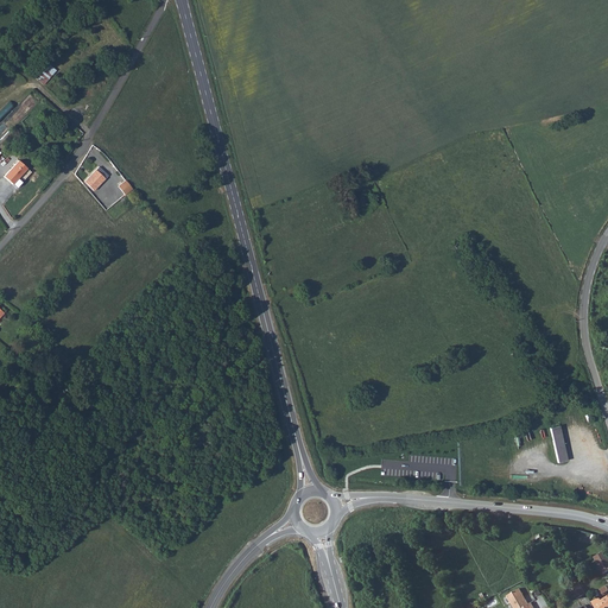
[(48,62),(36,77),(45,84),(56,69),(48,62)]
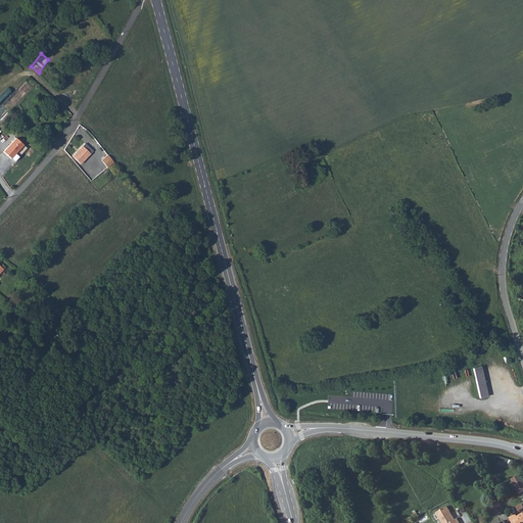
[(14,137),(2,150),(9,156),(21,143),(14,137)]
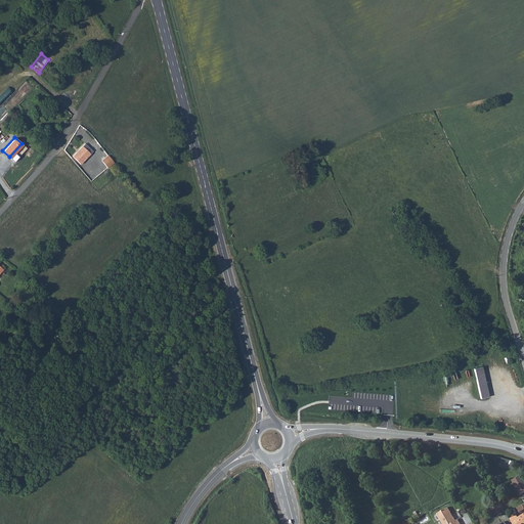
[(89,140),(87,143),(94,151),(97,148),(89,140)]
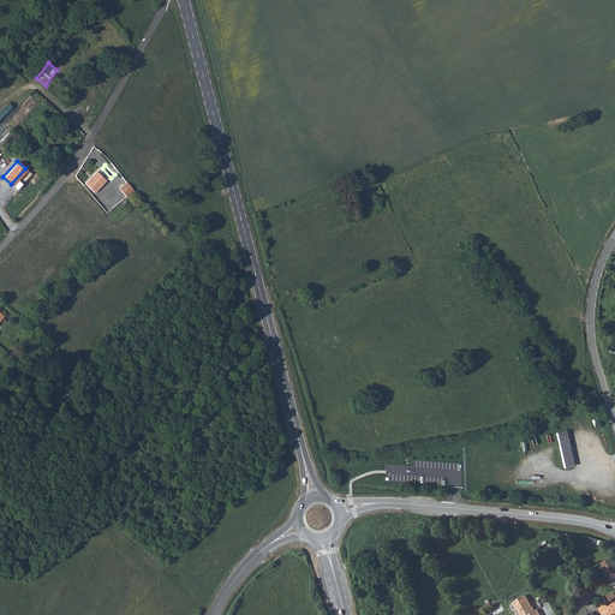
[(111,178),(102,168),(88,184),(96,193),(111,178)]
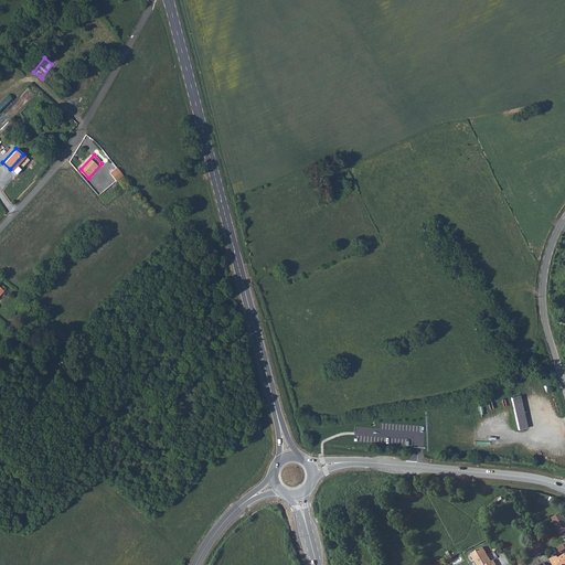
[(109,173),(116,180),(123,174),(115,167),(109,173)]
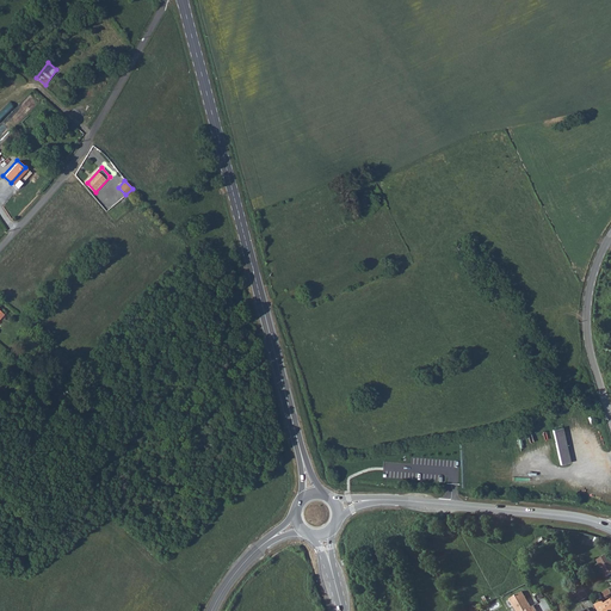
[(365,195),(356,198),(359,208),(369,204),(365,195)]
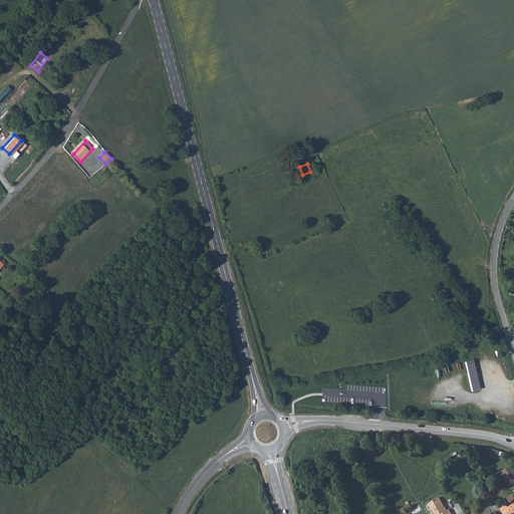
[(51,298),(52,297),(48,293),(41,299),(47,304),(51,298)]
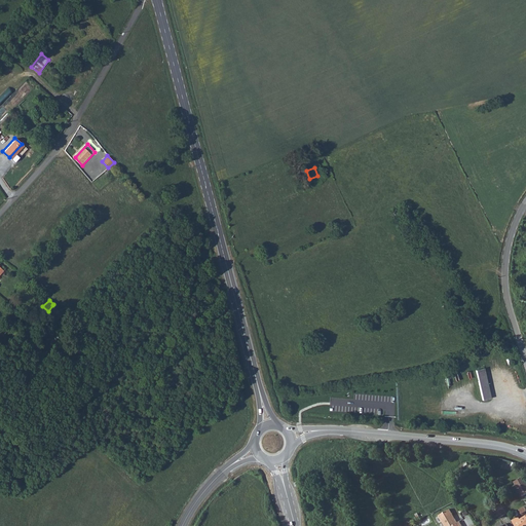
[(58,320),(63,314),(52,305),(48,311),(58,320)]
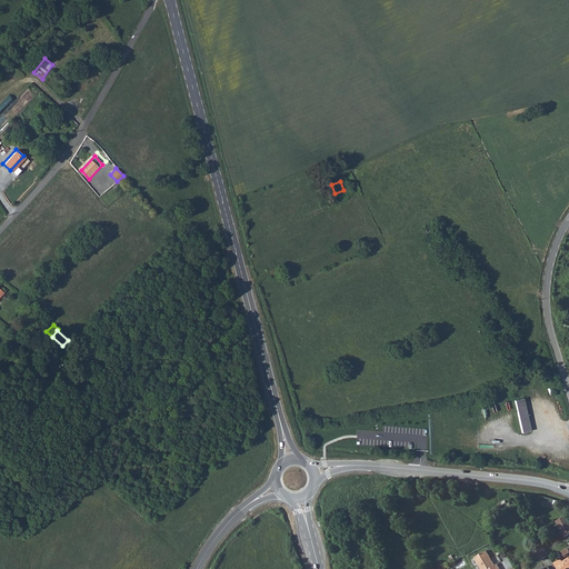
[(522,400),(512,401),(519,433),(529,432),(522,400)]
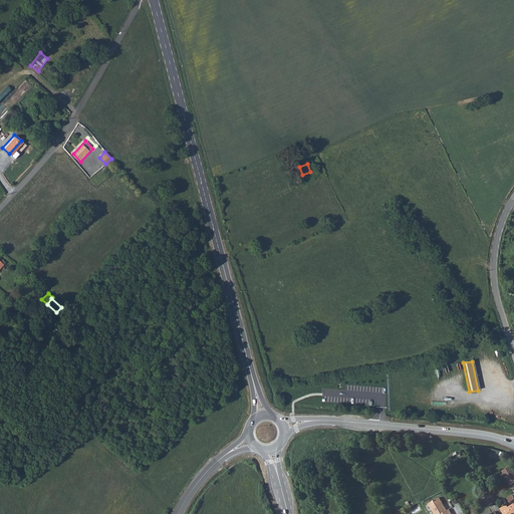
[(510,485),(513,482),(513,471),(511,466),(502,471),(510,485)]
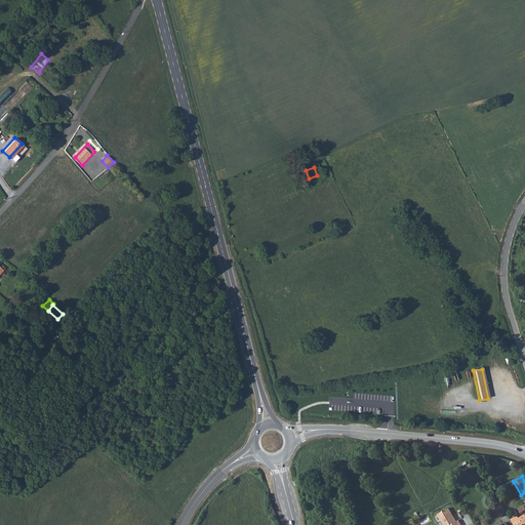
[(500,518),(508,514),(501,506),(494,510),(500,518)]
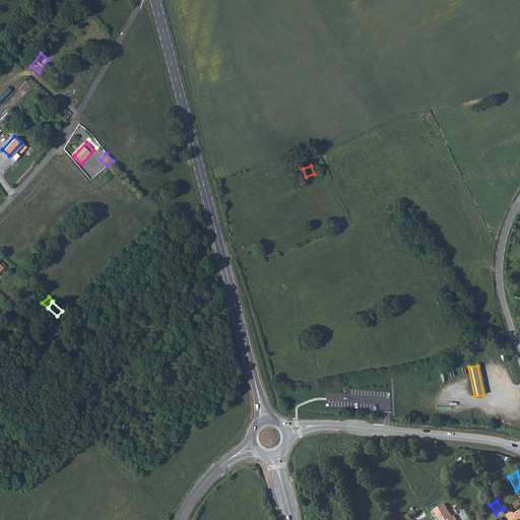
[(446,503),(435,509),(440,519),(457,519),(455,515),(453,516),(446,503)]
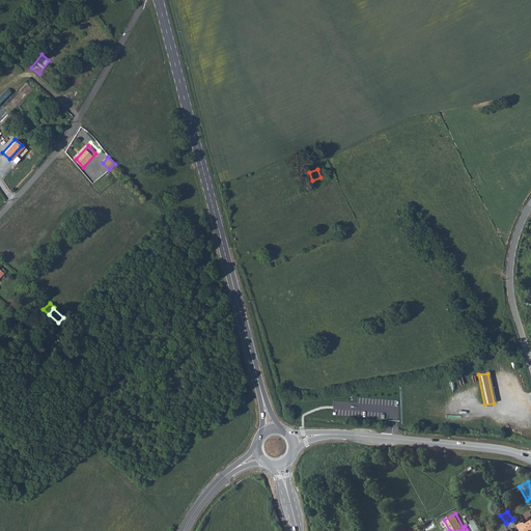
[(529,530),(530,530),(530,523),(529,525),(527,522),(520,526),(522,530),(529,530)]
